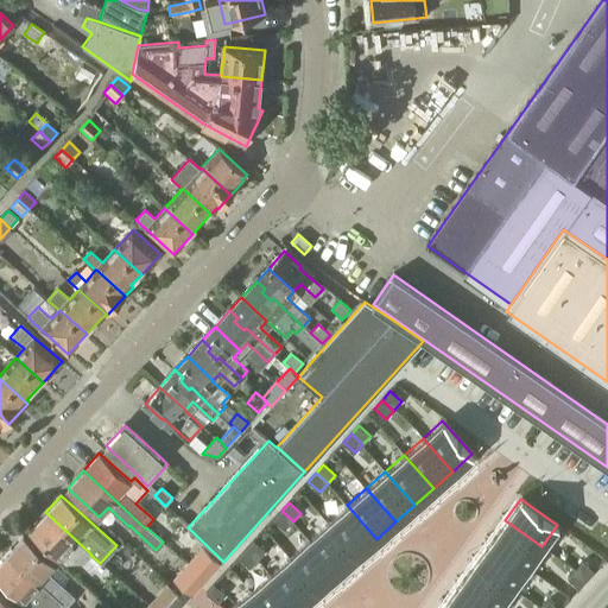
[(347,505),(328,521),(358,556),(377,539),(347,505)]
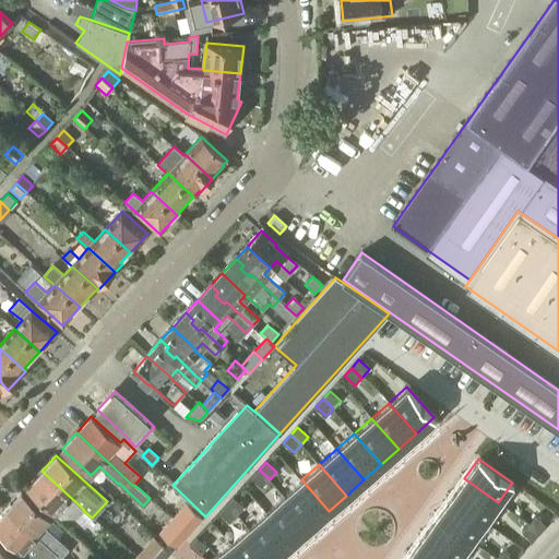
[(259,470),(251,477),(262,487),(270,479),(259,470)]
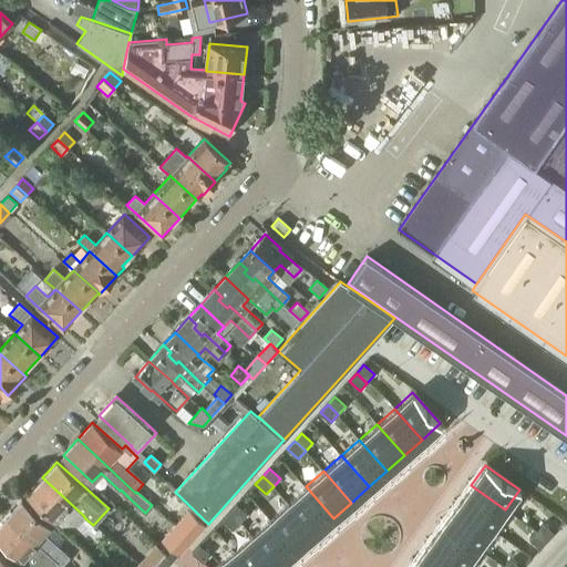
[(80,525),(85,518),(84,517),(84,516),(42,477),(27,494),(57,522),(61,525),(80,525)]
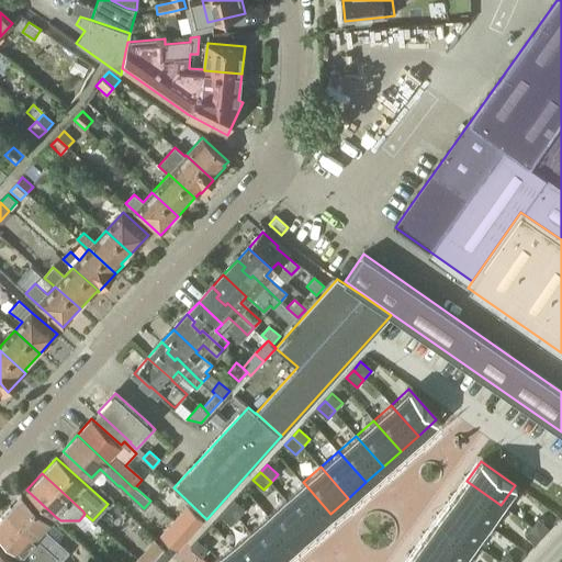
[(467,481),(453,499),(487,524),(501,505),(467,481)]
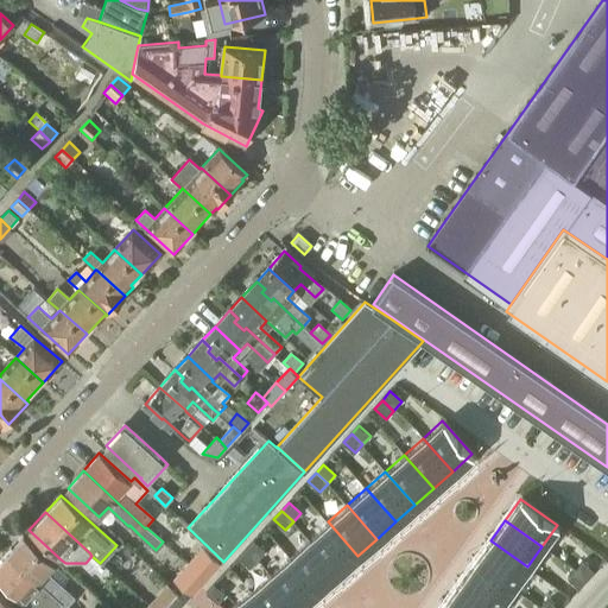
[(328,521),(308,539),(339,572),(358,556),(328,521)]
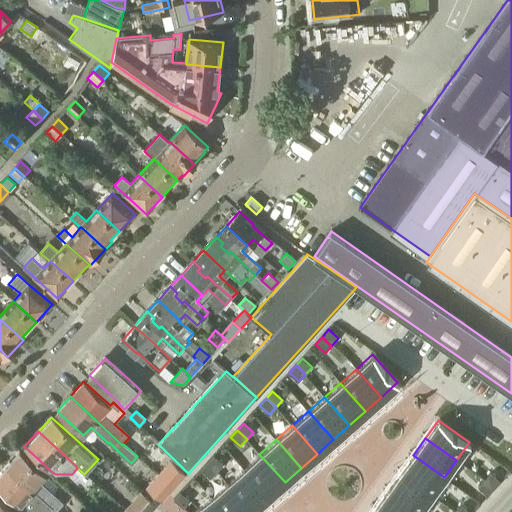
[(46,477),(19,452),(7,466),(45,501),(52,508),(55,511),(63,503),(41,483),(46,477)]
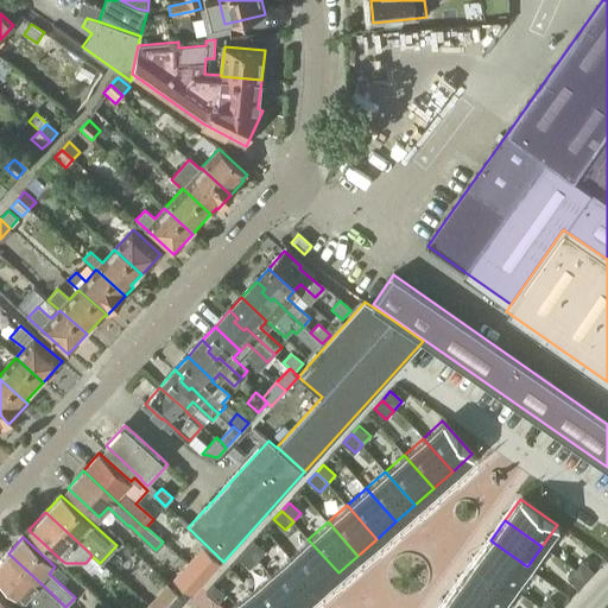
[(308,539),(290,556),(320,589),(339,572),(308,539)]
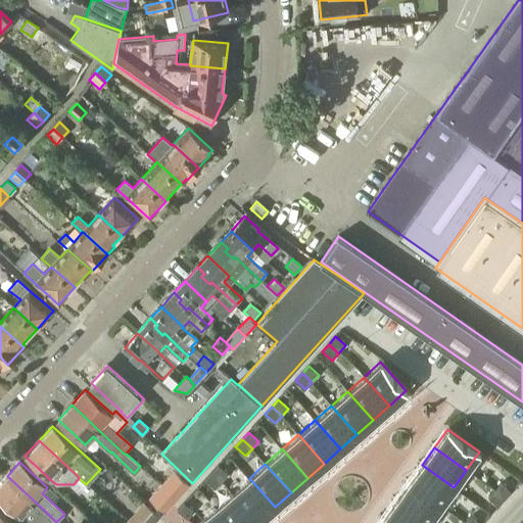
[(219,465),(211,472),(222,481),(229,474),(219,465)]
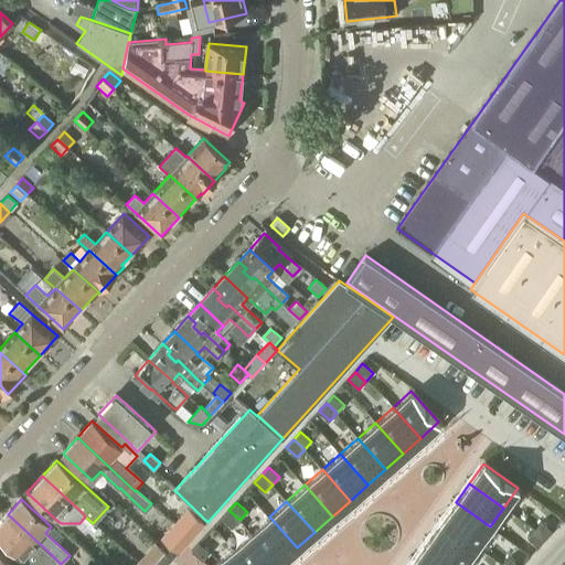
[(456,502),(441,522),(476,546),(490,526),(456,502)]
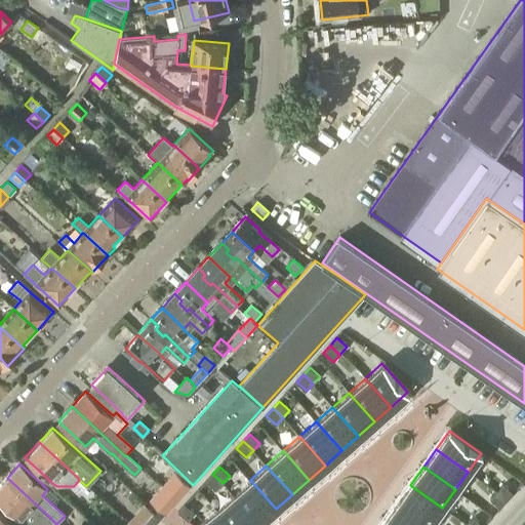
[(161,487),(176,502),(191,487),(175,473),(161,487)]
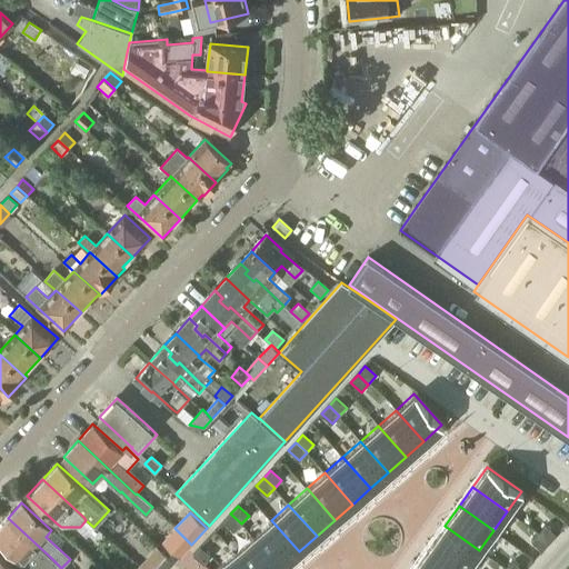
[(230,513),(223,521),(235,531),(241,523),(230,513)]
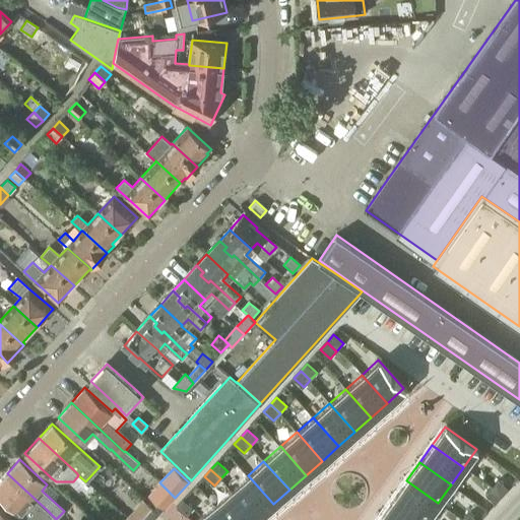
[(7,473),(0,480),(0,496),(20,514),(27,519),(49,519),(53,516),(46,509),(7,473)]
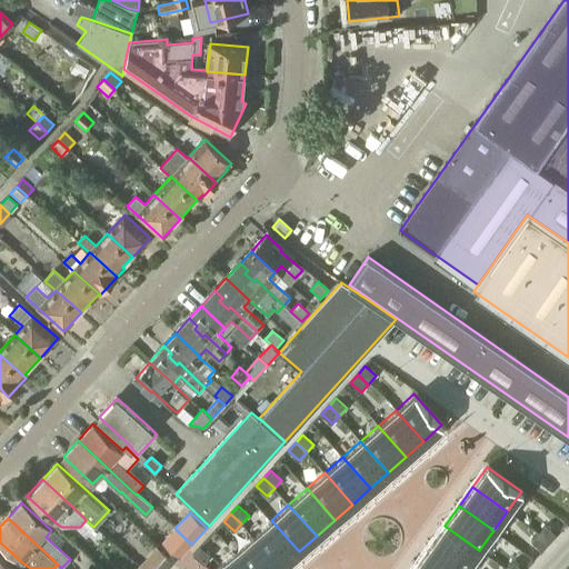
[(271,520),(252,536),(281,567),(299,551),(271,520)]
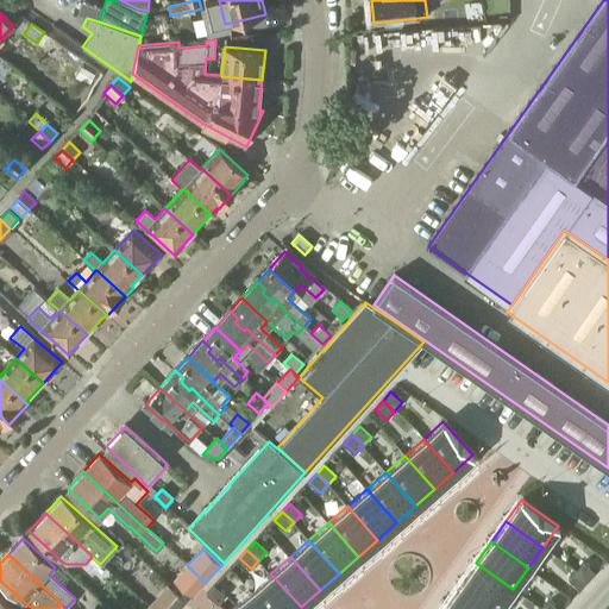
[(476,563),(462,583),(497,608),(513,589),(476,563)]
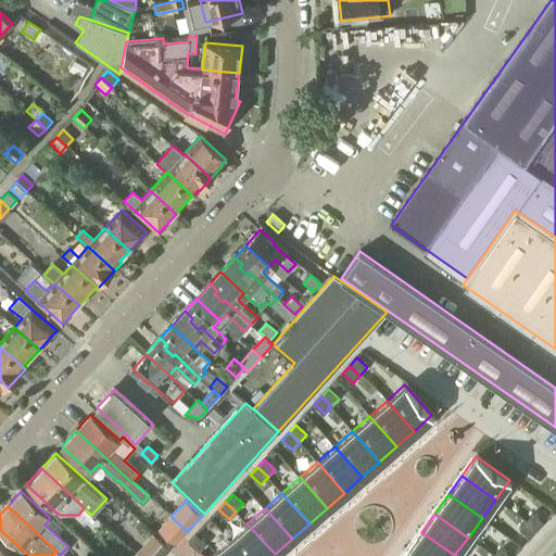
[(535,515),(528,522),(539,532),(546,525),(535,515)]
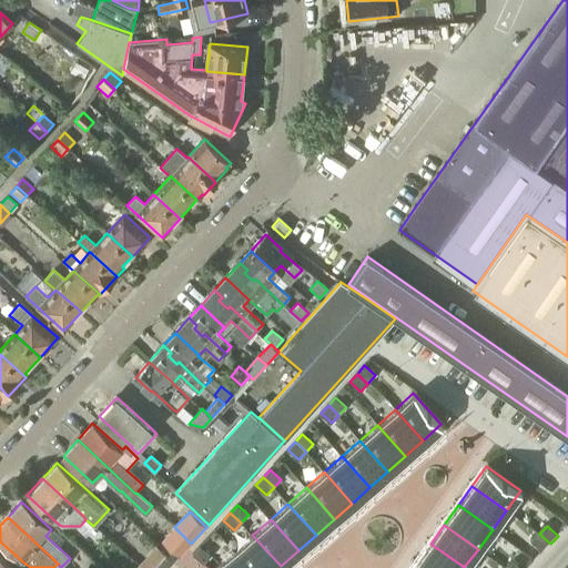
[(539,534),(533,541),(544,551),(550,544),(539,534)]
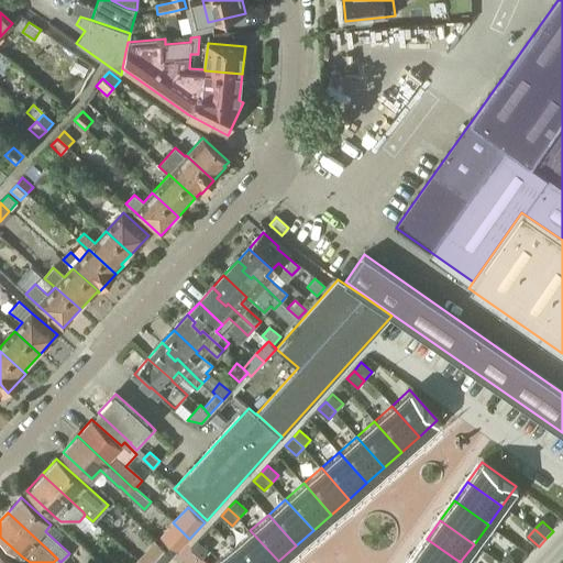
[(250,530),(233,545),(247,562),(275,562),(278,561),(250,530)]
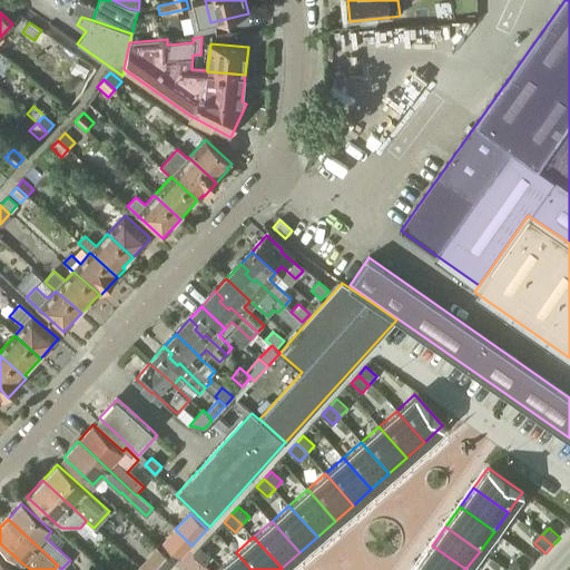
[(465,569),(432,546),(418,564),(425,569),(465,569)]
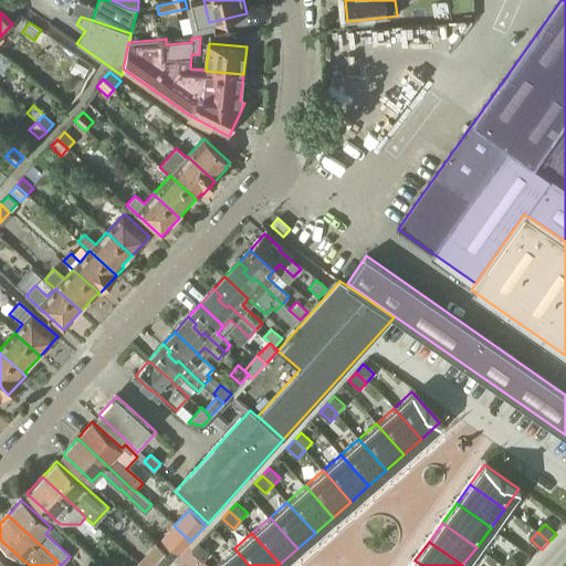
[(137,564),(139,565),(166,565),(173,559),(155,543),(137,564)]
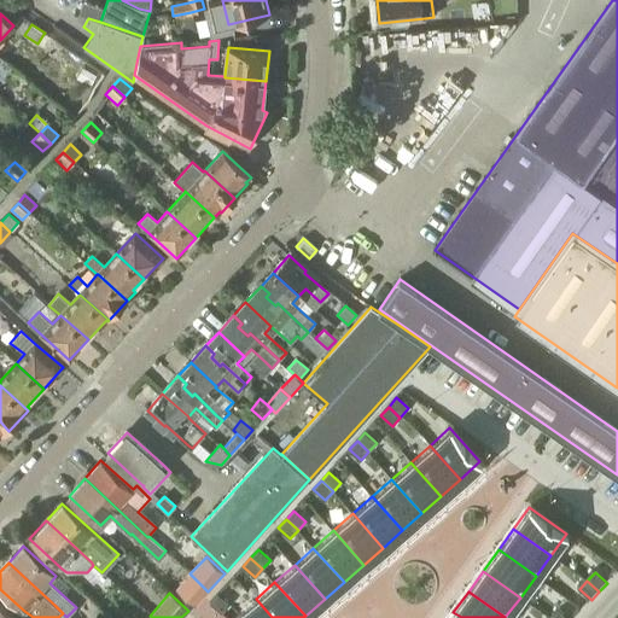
[(219,594),(210,602),(222,613),(231,605),(219,594)]
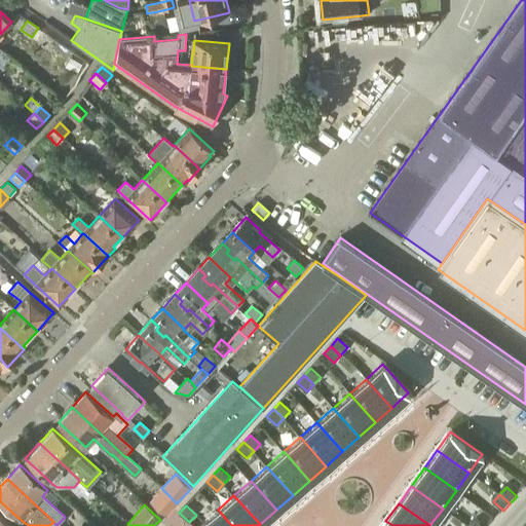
[(231,525),(218,510),(200,525),(231,525)]
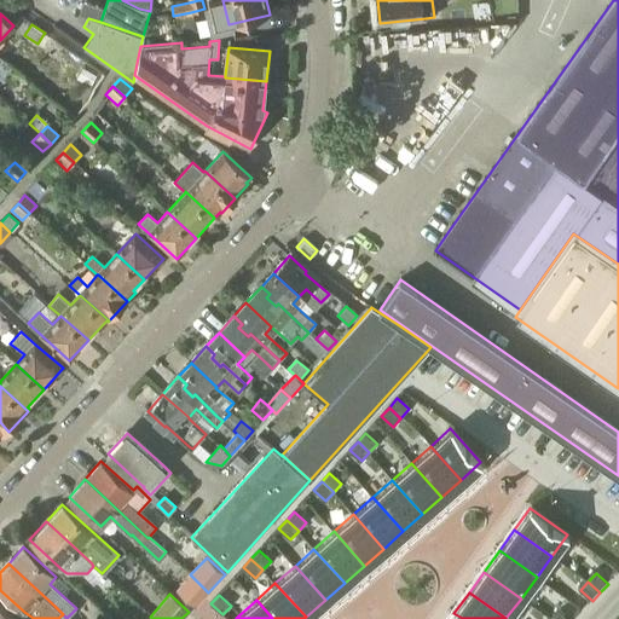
[(16,618),(0,603),(0,618),(16,618)]
